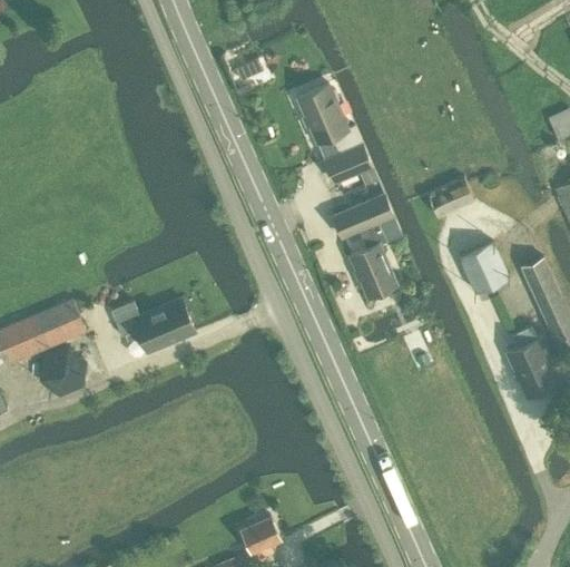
[(335,82),(297,98),(316,144),(324,162),(334,183),(360,172),(365,169),(371,166),(335,82)]
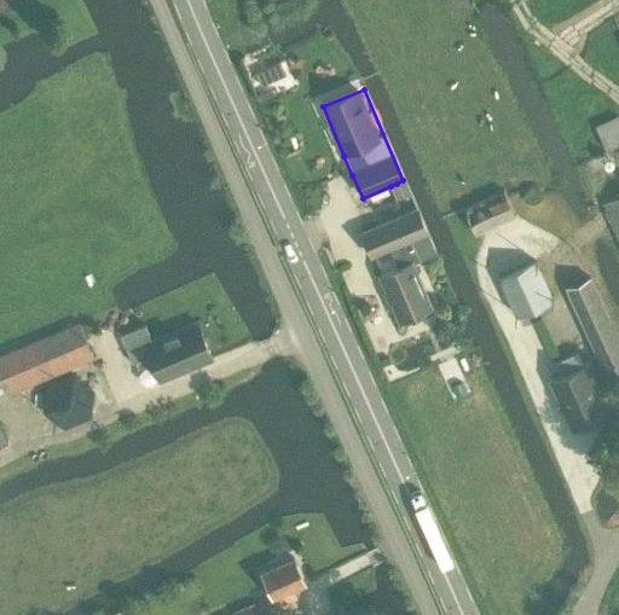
[(403,180),(397,184),(403,199),(410,196),(403,180)]
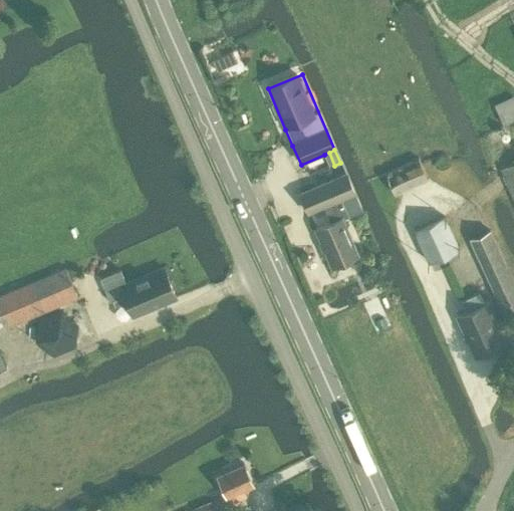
[(428,182),(418,161),(386,176),(395,197),(428,182)]
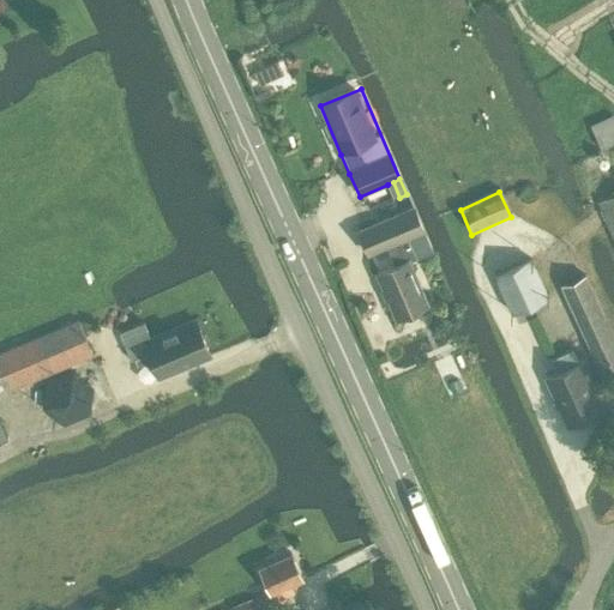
[(613,197),(599,205),(613,239),(613,197)]
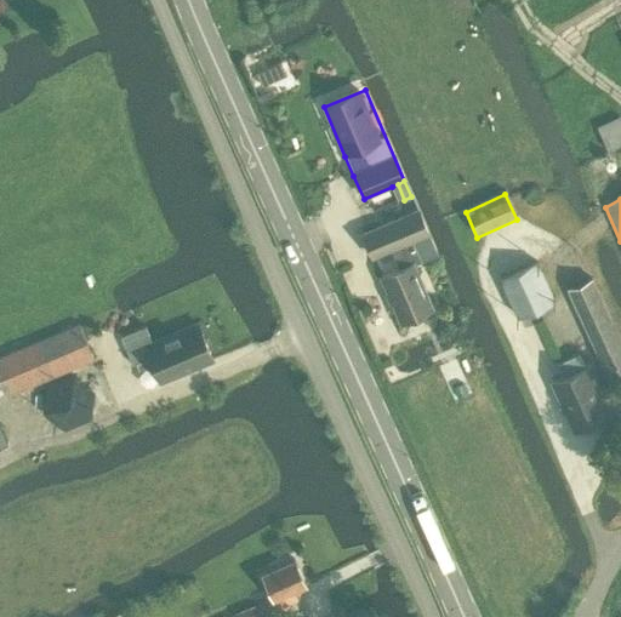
[(419,212),(363,236),(372,260),(391,251),(399,270),(381,279),(400,324),(408,321),(412,323),(422,319),(425,314),(432,310),(414,267),(437,256),(419,212)]
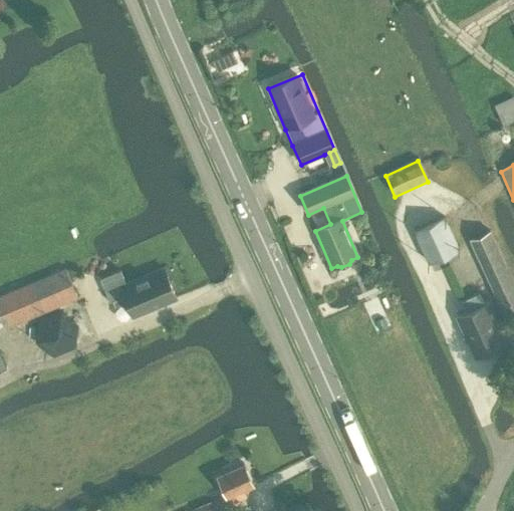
[(445,219),(414,233),(429,265),(459,251),(445,219)]
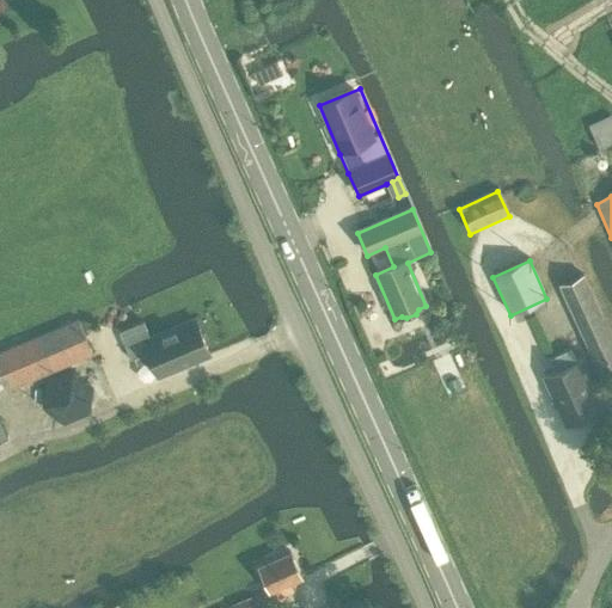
[(603,384),(611,379),(611,341),(583,277),(560,288),(603,384)]
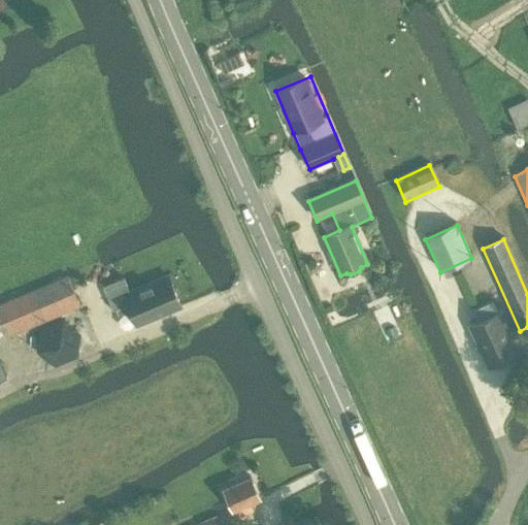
[(67,280),(0,306),(0,329),(4,339),(79,308),(67,280)]
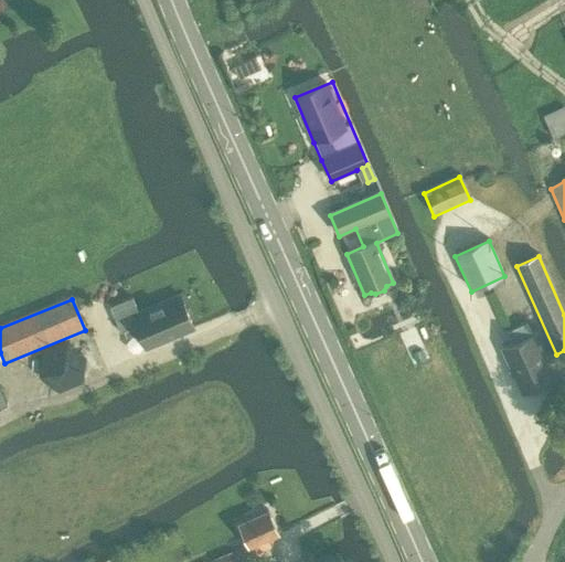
[(132,300),(109,310),(120,337),(137,329),(146,351),(193,331),(180,299),(138,316),(132,300)]
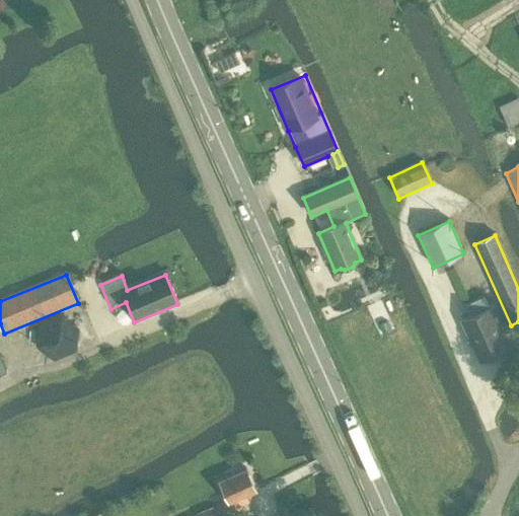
[(497,354),(509,349),(490,308),(489,309),(484,298),(465,306),(470,317),(460,322),(479,363),(484,361),(489,362),(495,359),(497,354)]
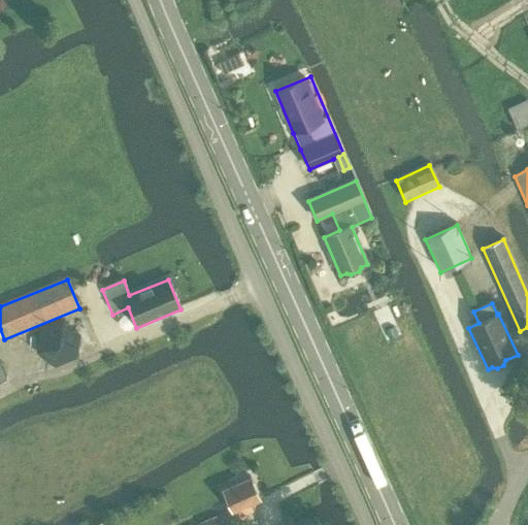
[(76,359),(80,335),(62,321),(39,329),(36,354),(55,368),(76,359)]
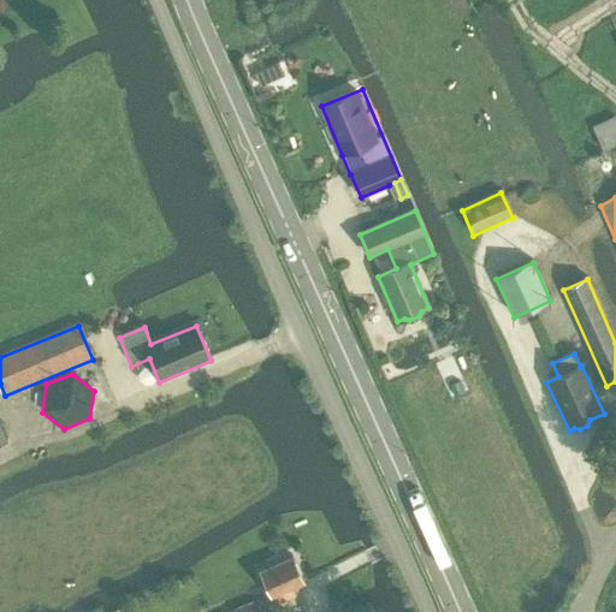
[(292,557),(259,572),(271,599),(272,599),(274,605),(294,596),(290,589),(303,583),(292,557)]
